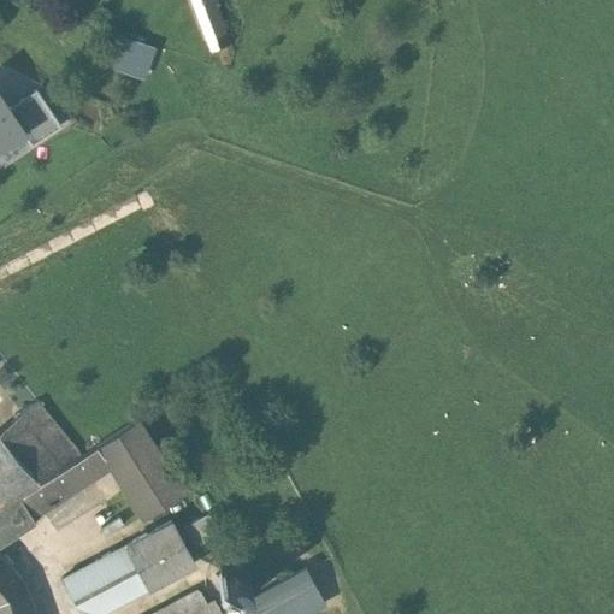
[(232,47),(216,0),(195,0),(214,53),(232,47)]
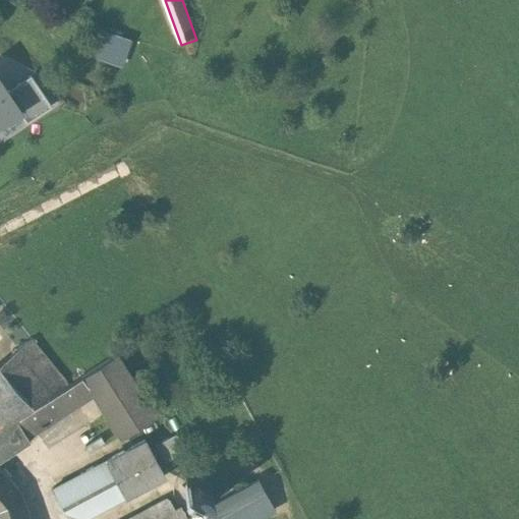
[(132,43),(102,33),(94,58),(123,68),(132,43)]
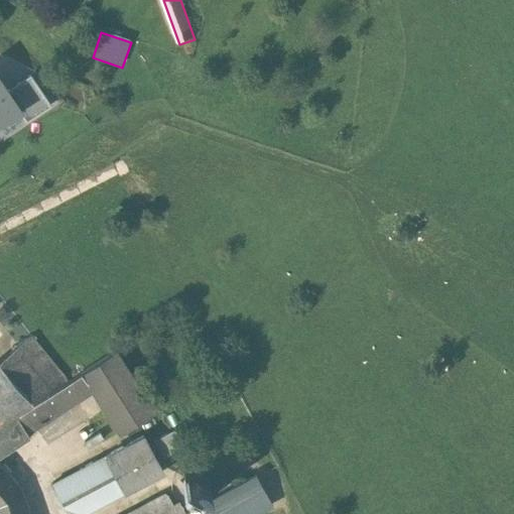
[(11,96),(0,79),(0,126),(22,112),(11,96)]
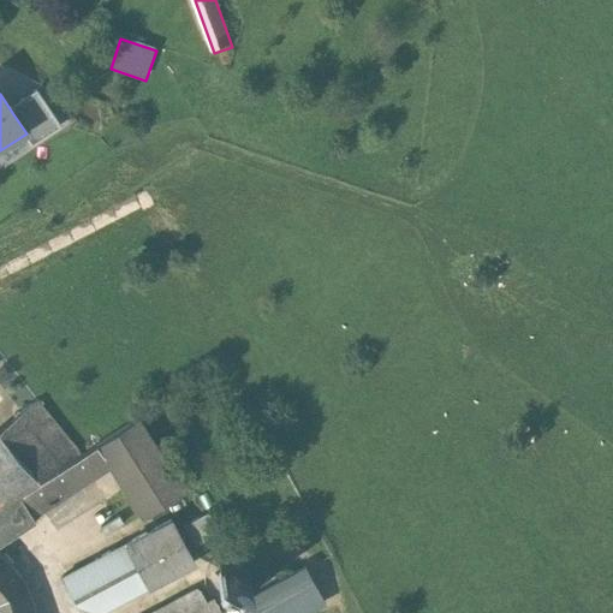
[(39,96),(13,114),(27,134),(35,146),(60,129),(39,96)]
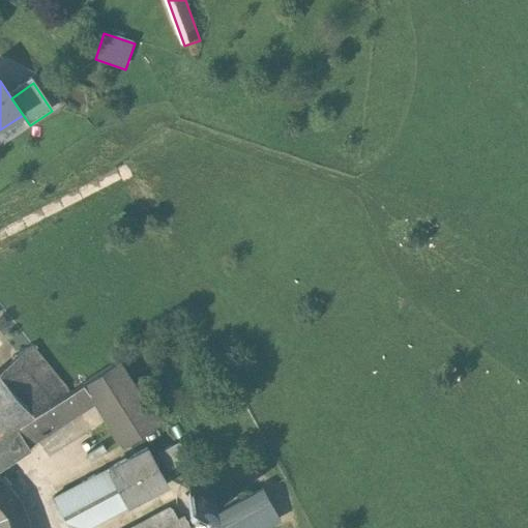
[(34,348),(0,375),(0,440),(74,393),(34,348)]
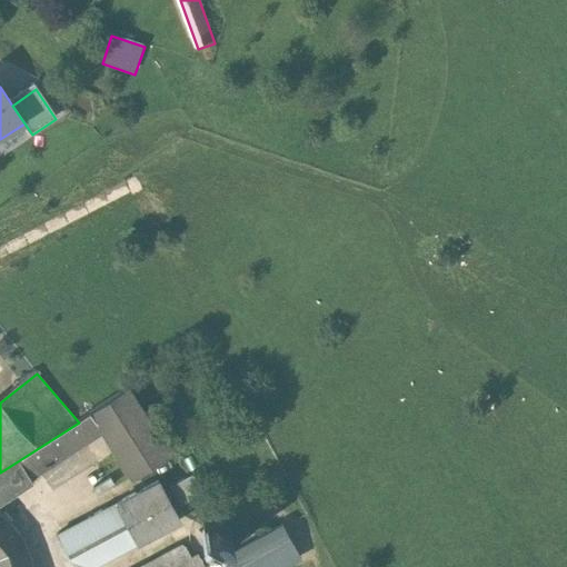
[(105,435),(132,480),(172,457),(131,390),(91,414),(105,435)]
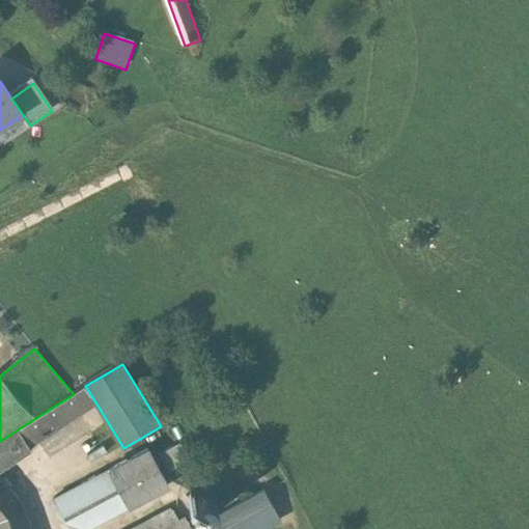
[(98,406),(85,386),(74,394),(0,441),(0,471),(33,451),(31,448),(98,406)]
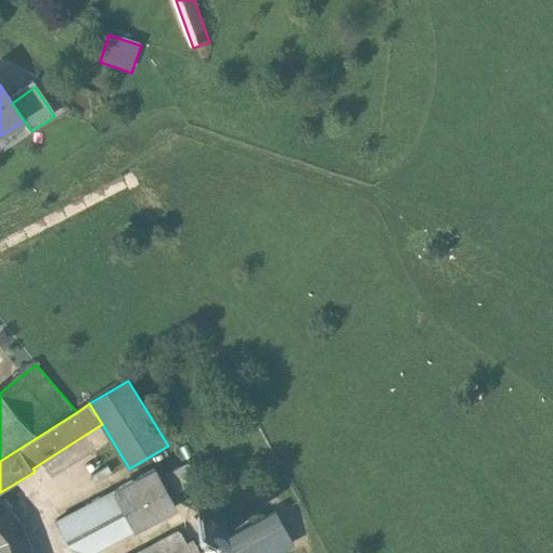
[(189,468),(161,484),(168,499),(196,484),(189,468)]
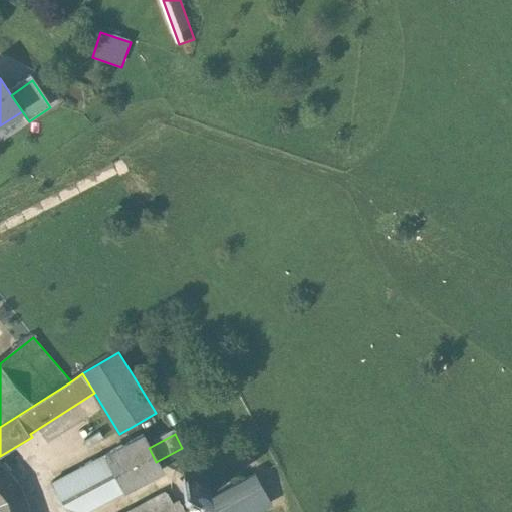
[(149,448),(144,438),(56,485),(67,507),(82,511),(88,511),(162,472),(156,462),(149,448)]
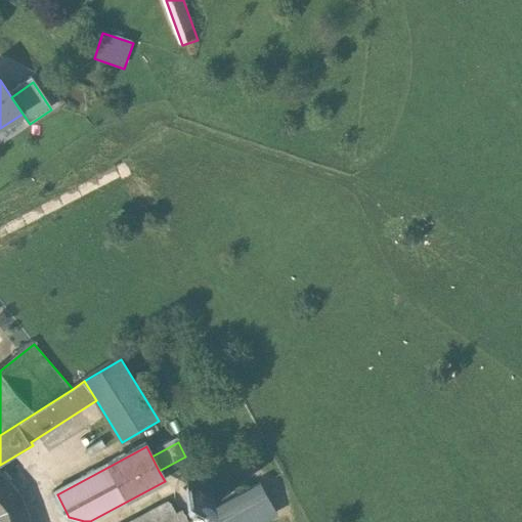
[(0,472),(0,513),(20,495),(0,472)]
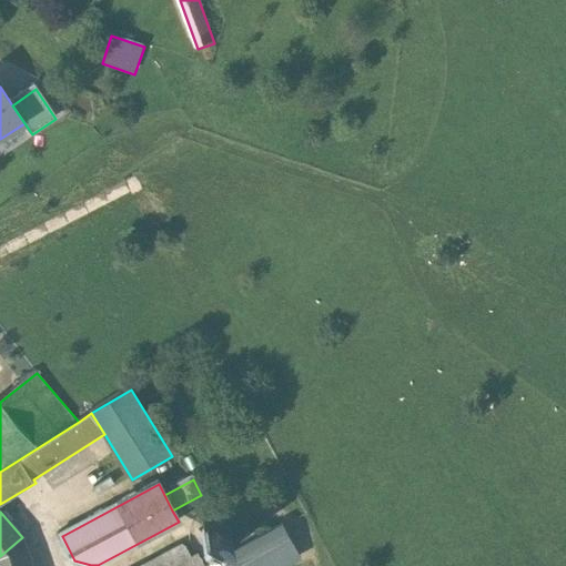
[(283,526),(210,565),(292,565),(302,561),(283,526)]
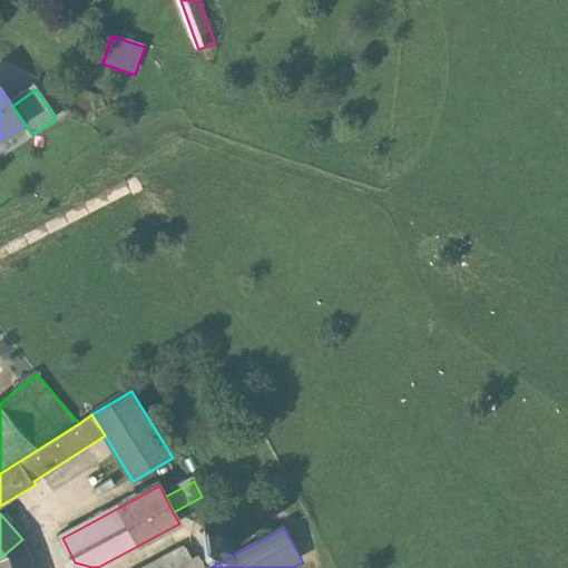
[(0,558),(0,567),(32,567),(22,539),(0,558)]
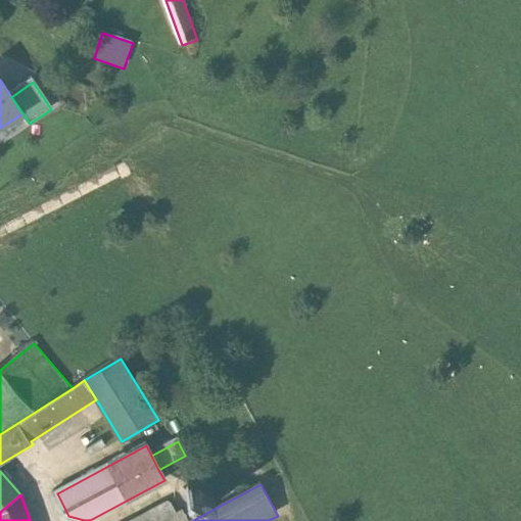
[(188,520),(184,513),(176,517),(170,505),(137,520),(188,520)]
